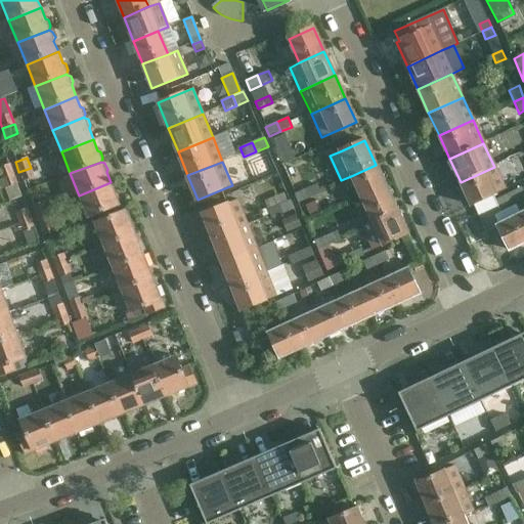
[(0,169),(3,178),(13,174),(9,164),(0,167),(0,169)]
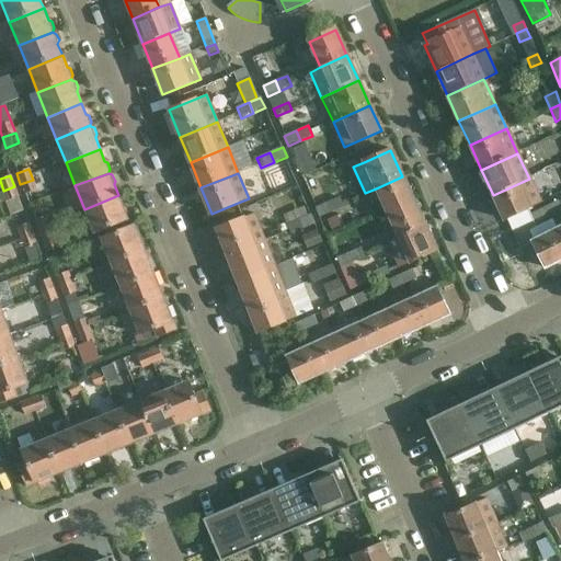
[(413,201),(402,176),(376,189),(387,213),(413,201)]
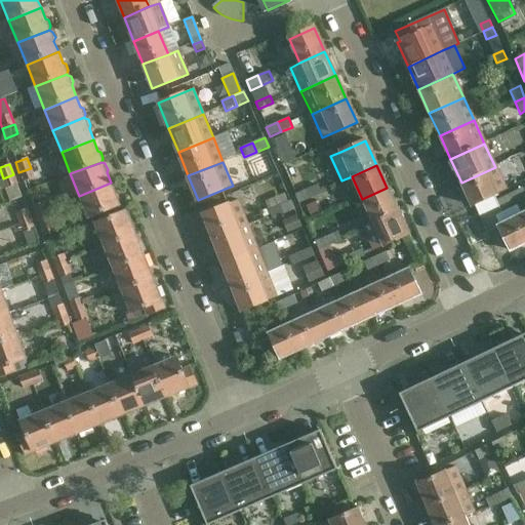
[(495,167),(461,183),(472,206),(506,191),(495,167)]
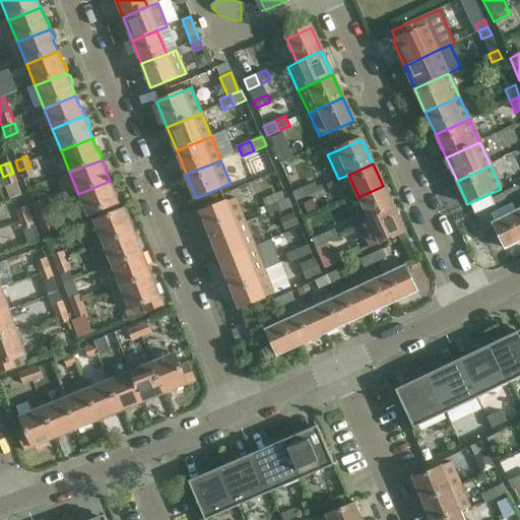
[(30,167),(18,171),(22,181),(35,177),(30,167)]
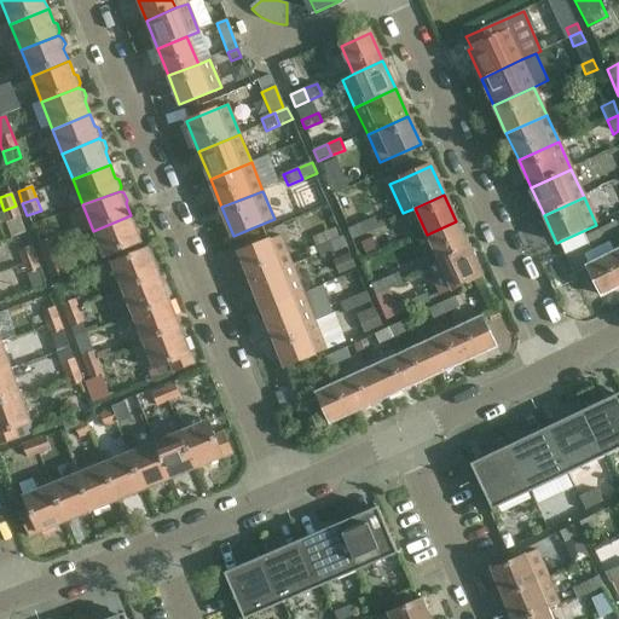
[(68,202),(30,218),(33,225),(71,210),(68,202)]
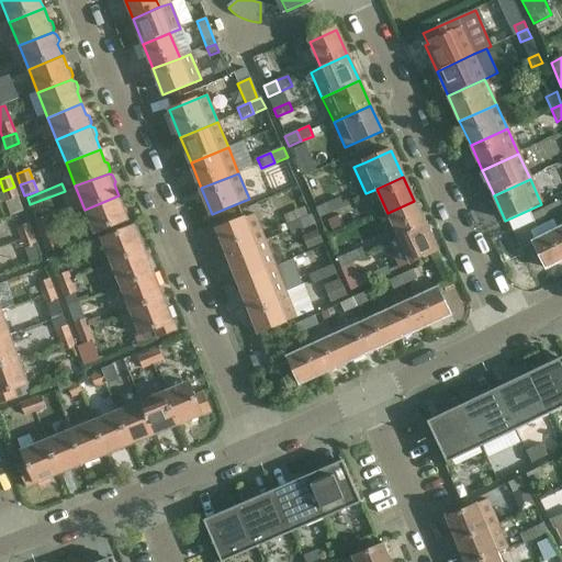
[(3,192),(0,193),(0,204),(6,203),(19,198),(14,187),(3,191),(3,192)]
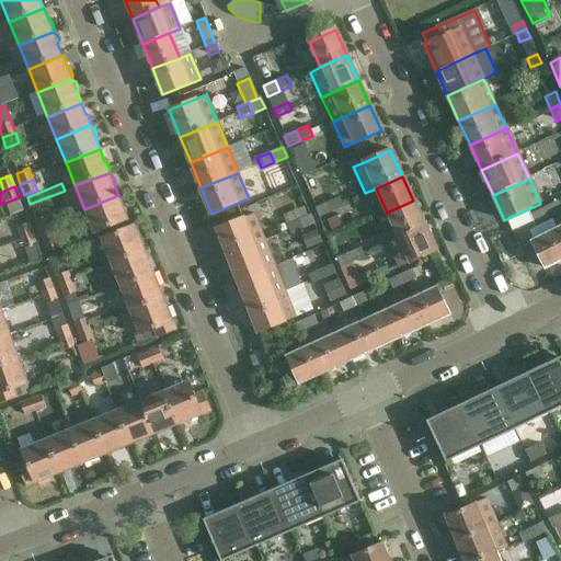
[(118,195),(84,209),(94,233),(128,220),(127,219),(129,216),(126,210),(123,208),(118,195)]
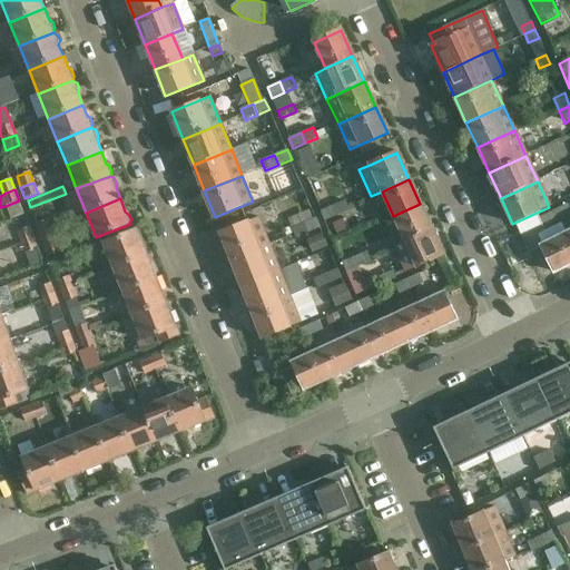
[(332,206),(336,216),(349,212),(344,202),(332,206)]
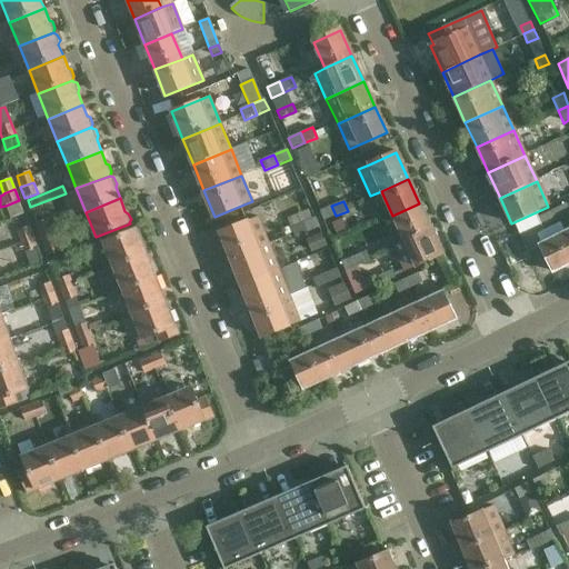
[(392,216),(403,241),(430,229),(419,203),(392,216)]
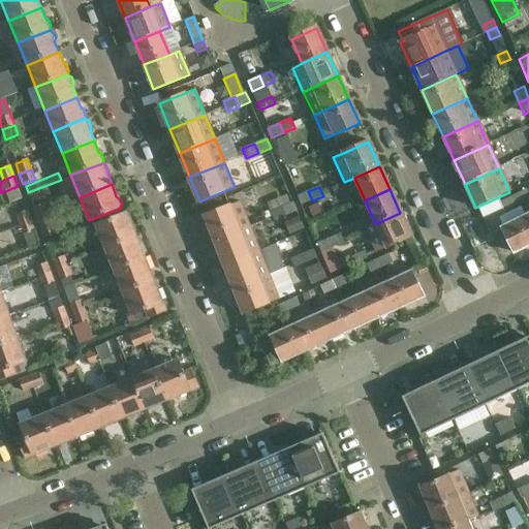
[(512,196),(518,206),(528,199),(528,194),(526,189),(512,196)]
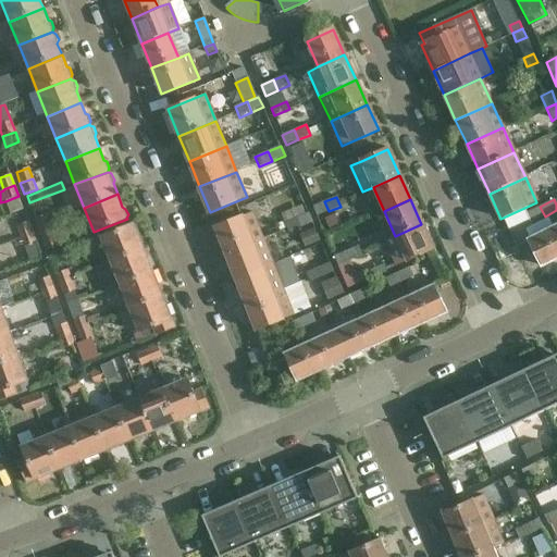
[(329,211),(324,201),(312,207),(317,217),(329,211)]
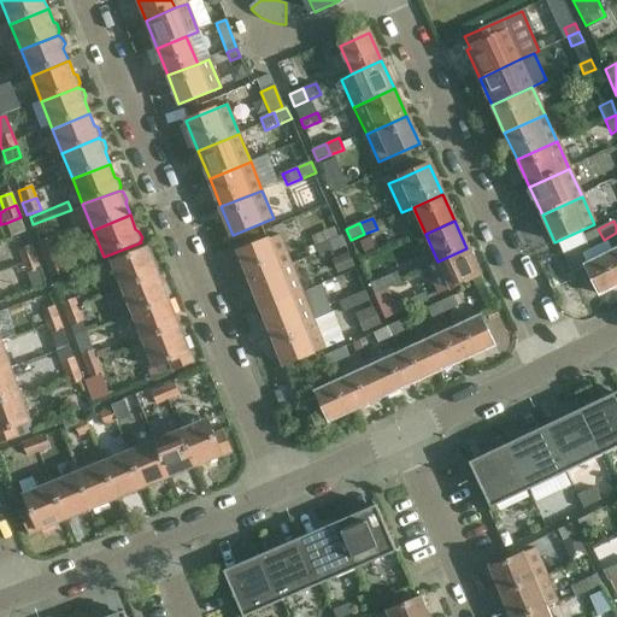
[(604,240),(598,229),(582,236),(588,247),(604,240)]
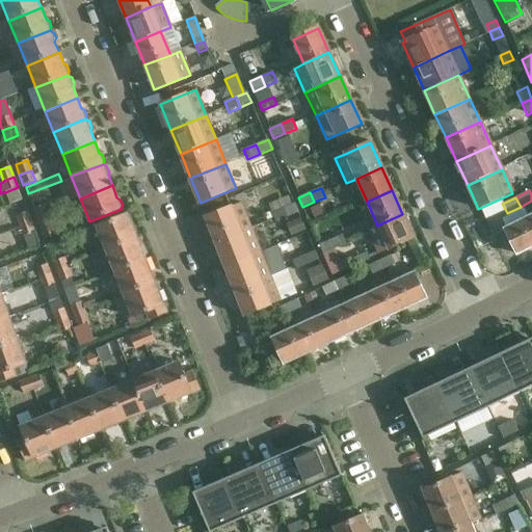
[(216,243),(251,229),(241,204),(206,217),(216,243)]
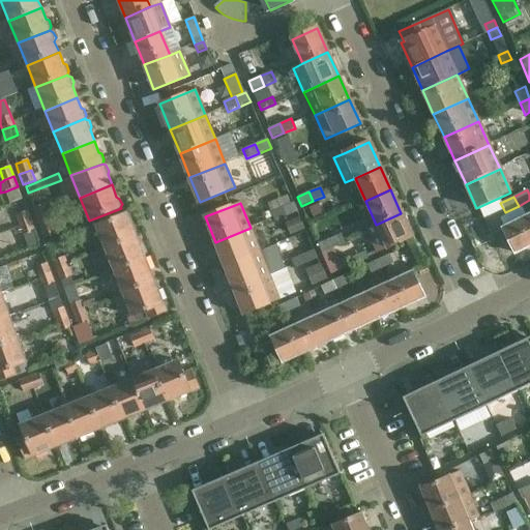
[(282,208),(286,217),(297,212),(293,203),(282,208)]
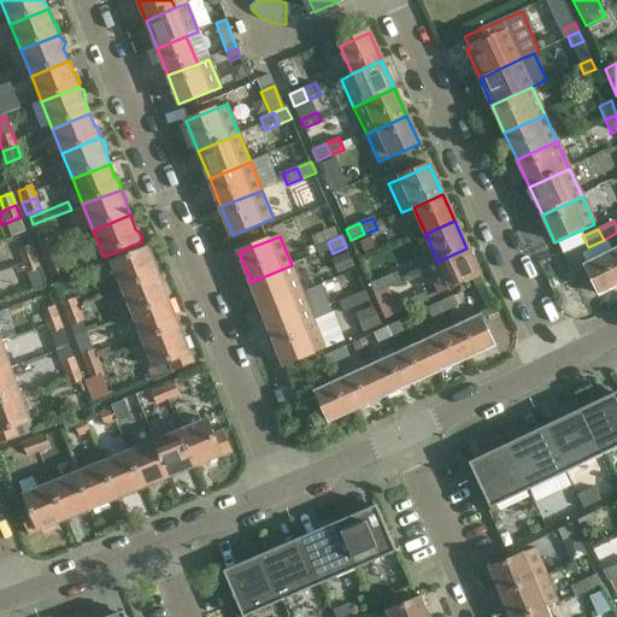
[(43,259),(58,254),(52,238),(37,242),(43,259)]
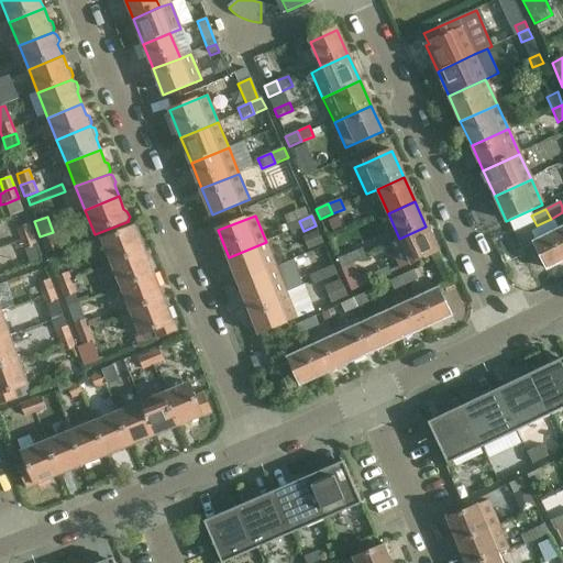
[(304,231),(299,221),(287,227),(291,235),(304,231)]
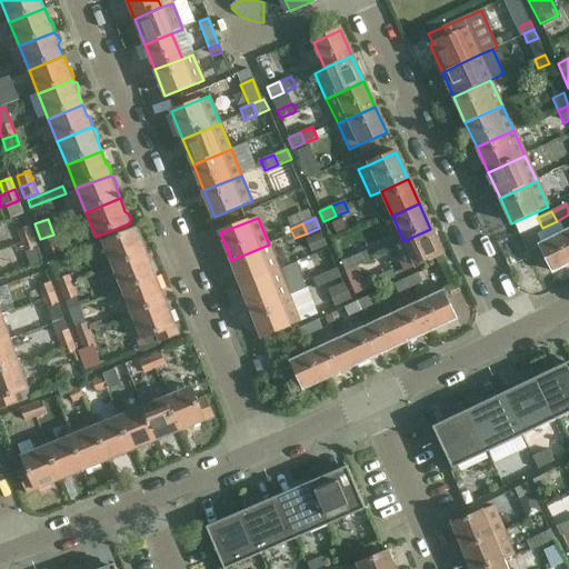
[(20,242),(33,237),(29,226),(17,231),(20,242)]
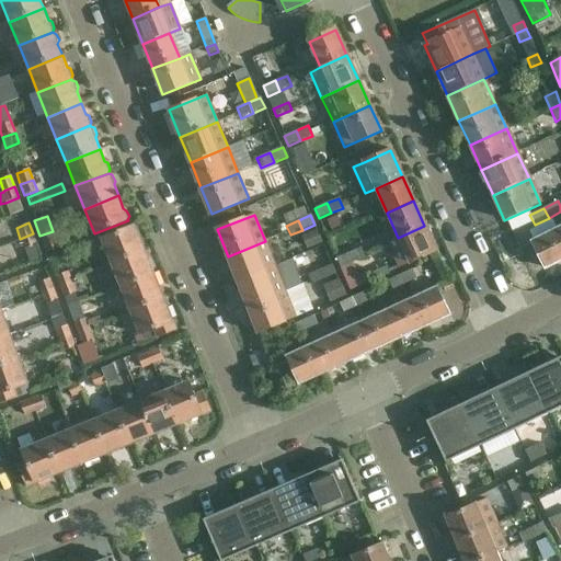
[(112,264),(145,251),(135,226),(102,239),(112,264)]
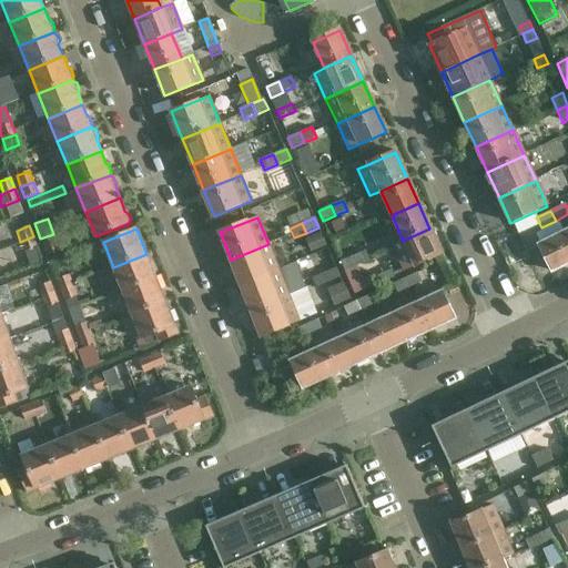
[(429,229),(403,241),(392,246),(403,272),(415,266),(442,254),(429,229)]
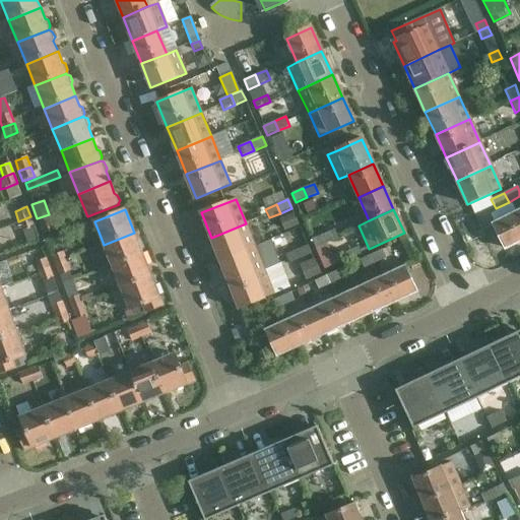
[(519,242),(519,219),(517,213),(494,225),(506,249),(519,242)]
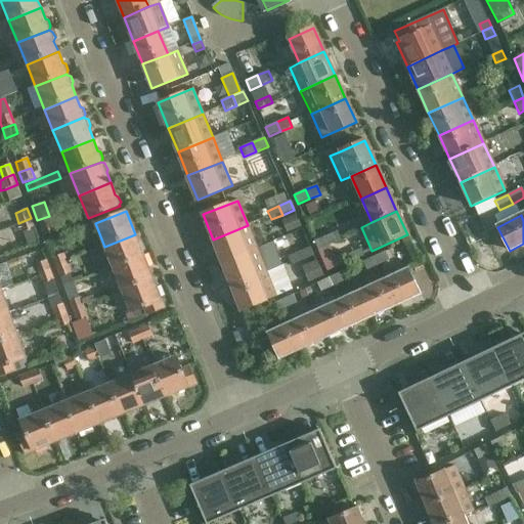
[(49,216),(37,220),(42,235),(54,231),(49,216)]
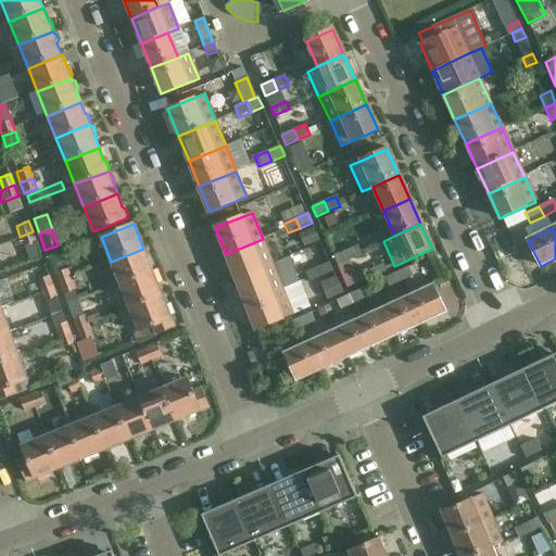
[(314,229),(301,235),(305,247),(319,240),(314,229)]
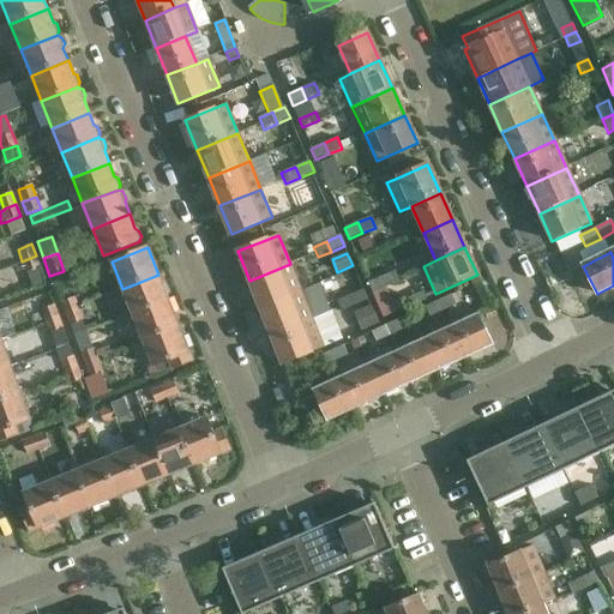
[(36,256),(22,262),(32,288),(43,284),(37,269),(41,268),(36,256)]
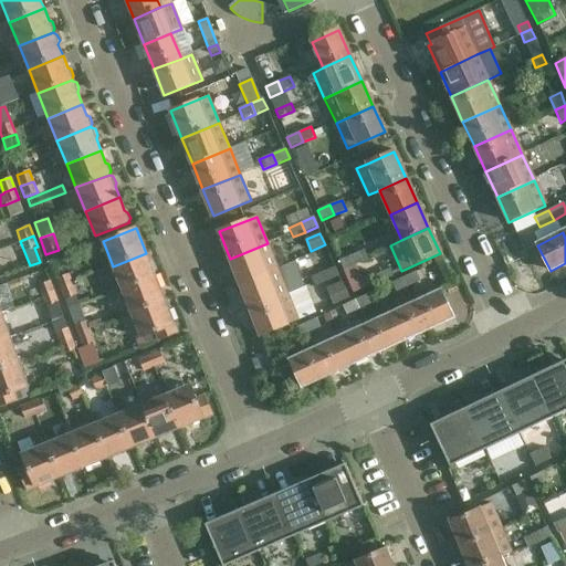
[(230,259),(240,283),(278,269),(268,243),(230,259)]
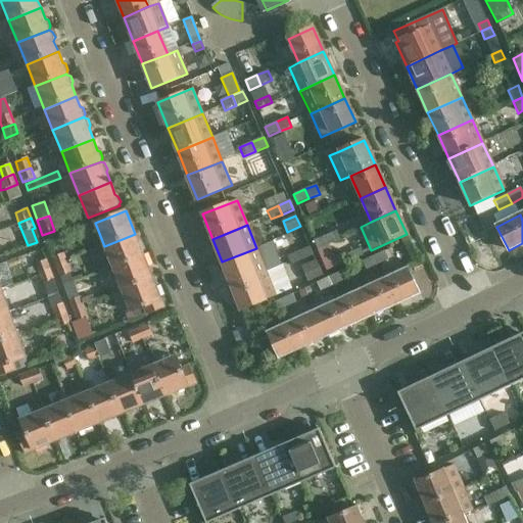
[(325,236),(328,244),(339,240),(335,231),(325,236)]
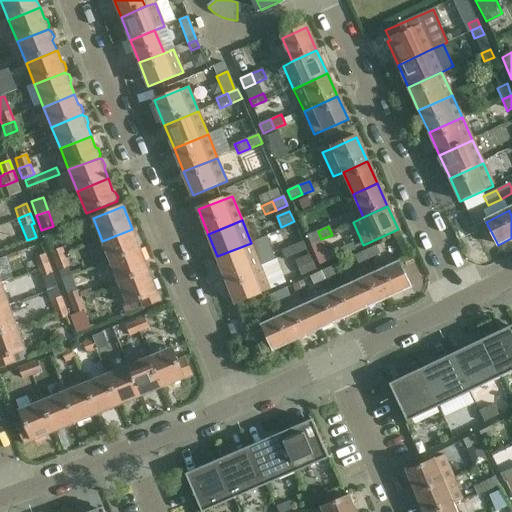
[(141,250),(132,229),(102,241),(111,262),(141,250)]
